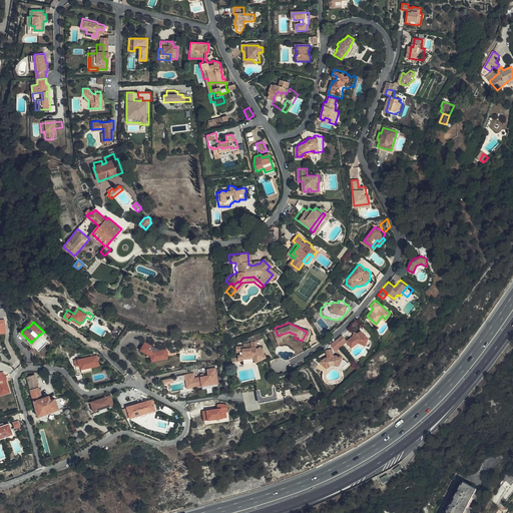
[(278,336),(275,328),(270,330),(274,341),(279,339),(278,336)]
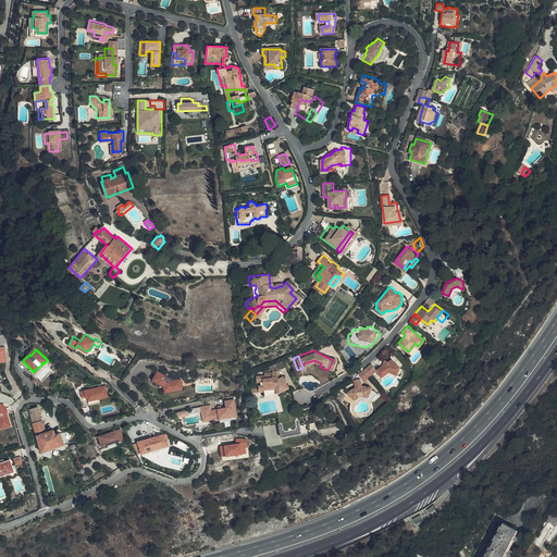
[(285,364),(281,357),(268,363),(271,369),(273,372),(267,375),(268,378),(260,376),(260,382),(263,382),(263,385),(262,386),(262,392),(268,392),(268,390),(268,385),(276,384),(279,388),(288,382),(282,372),(280,373),(276,374),(276,370),(279,369),(285,364)]
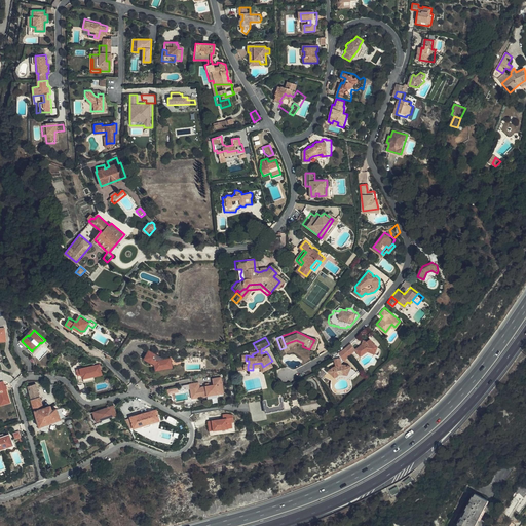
[(363,344),(358,348),(363,355),(370,349),(378,352),(380,345),(376,343),(371,337),(368,340),(365,339),(363,344)]
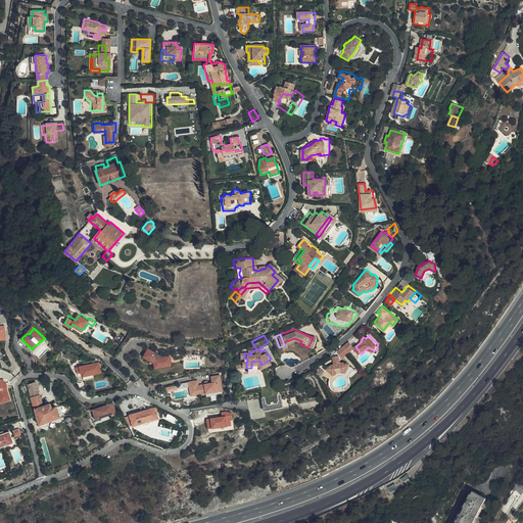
[(47,338),(46,337),(45,338),(41,341),(40,340),(38,343),(33,347),(32,348),(34,351),(47,338)]
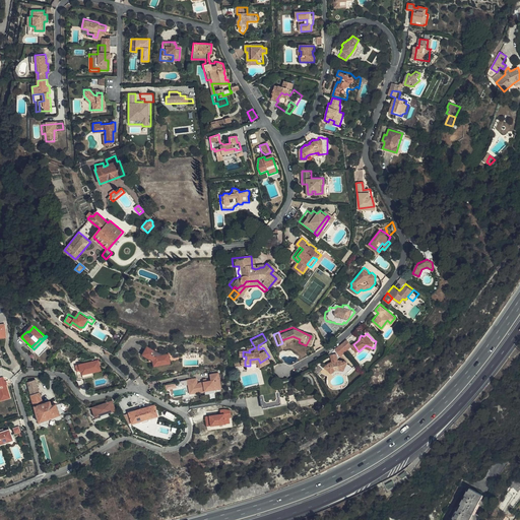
[(353,344),(347,337),(340,343),(345,349),(353,344)]
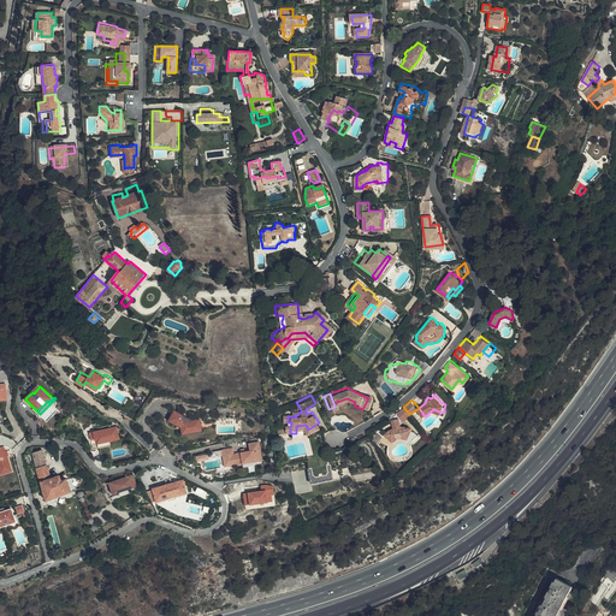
[(403,407),(396,412),(402,420),(409,414),(403,407)]
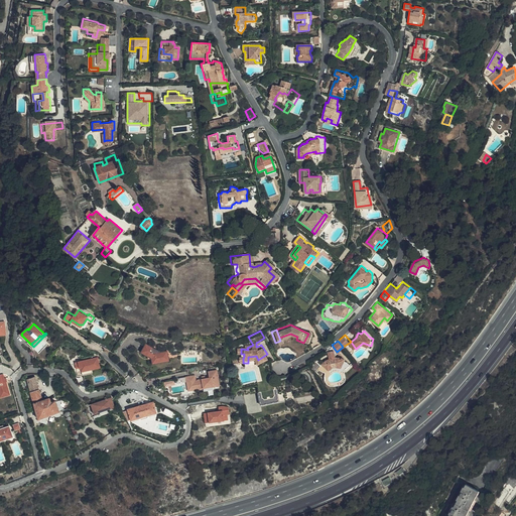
[(152,349),(152,347),(147,344),(142,352),(148,356),(149,355),(152,357),(152,358),(153,363),(169,360),(167,351),(161,352),(156,349),(155,351),(152,349)]
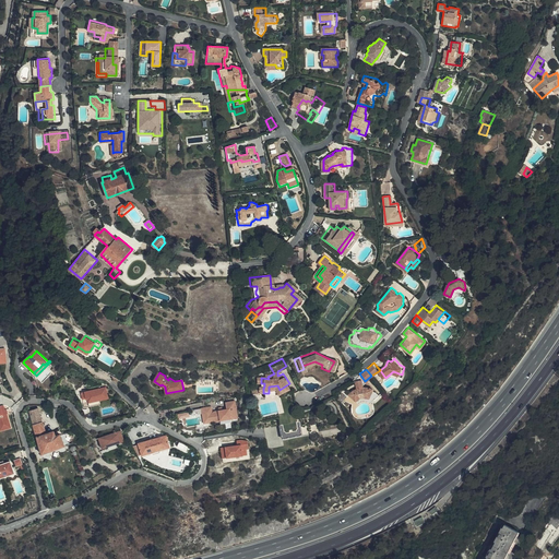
[(364,388),(364,385),(356,388),(356,390),(352,392),(349,394),(348,396),(356,404),(358,402),(363,400),(371,400),(373,391),(372,390),(368,389),(364,388)]
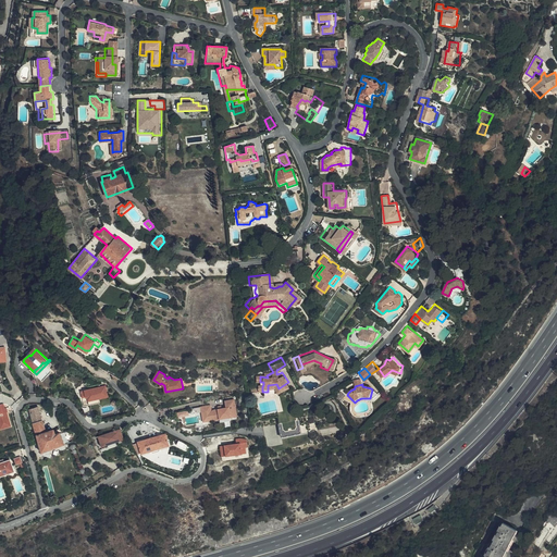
[(85,391),(82,391),(83,397),(86,397),(88,398),(89,400),(100,398),(110,397),(108,386),(108,385),(99,387),(100,387),(98,388),(95,388),(85,391)]
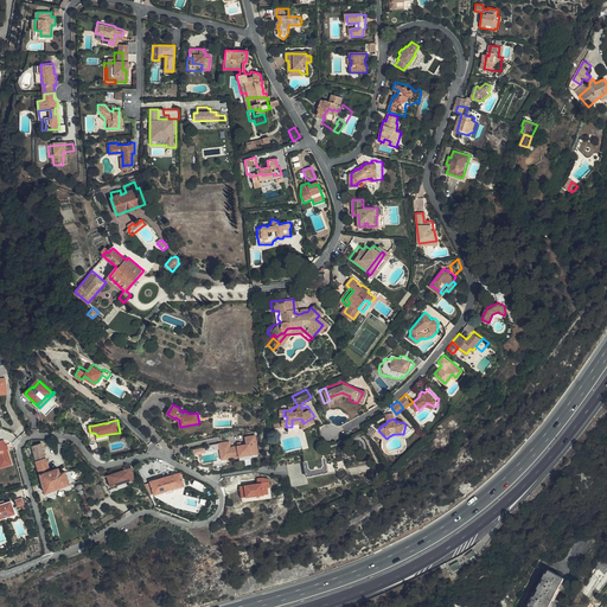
[(242,445),(240,446),(231,447),(230,441),(219,442),(221,449),(223,449),(224,451),(225,457),(231,455),(231,459),(240,457),(253,454),(259,453),(256,435),(246,436),(247,445),(242,445)]
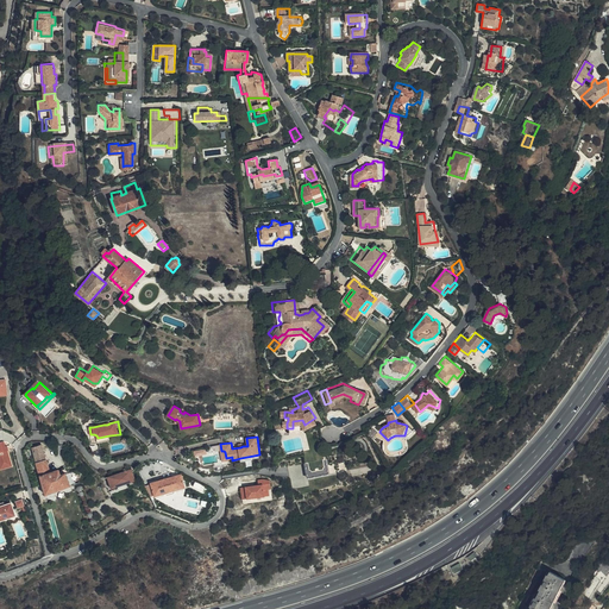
[(0,454),(4,468),(12,465),(7,450),(6,450),(4,446),(6,445),(5,440),(0,440),(0,454)]
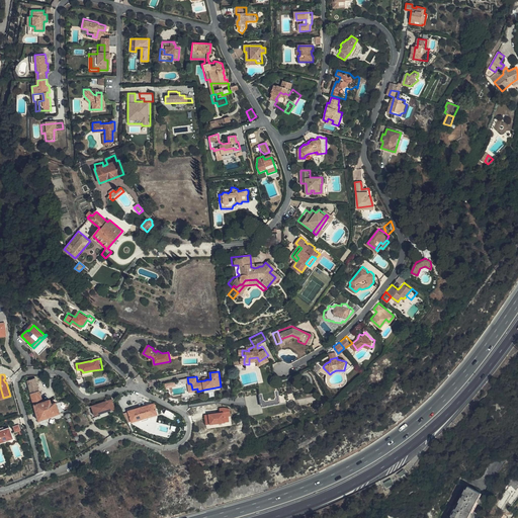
[(50,399),(49,400),(42,403),(40,396),(34,378),(26,380),(38,419),(39,420),(60,413),(56,402),(52,404),(50,399)]
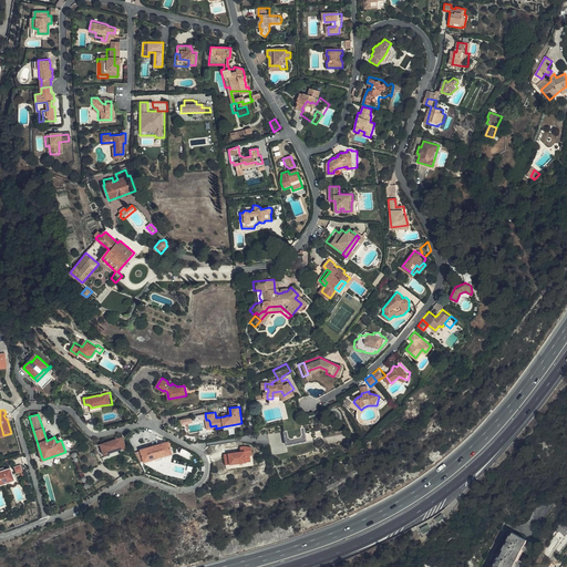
[(208,420),(206,420),(207,430),(216,429),(216,425),(210,426),(209,421),(208,420)]
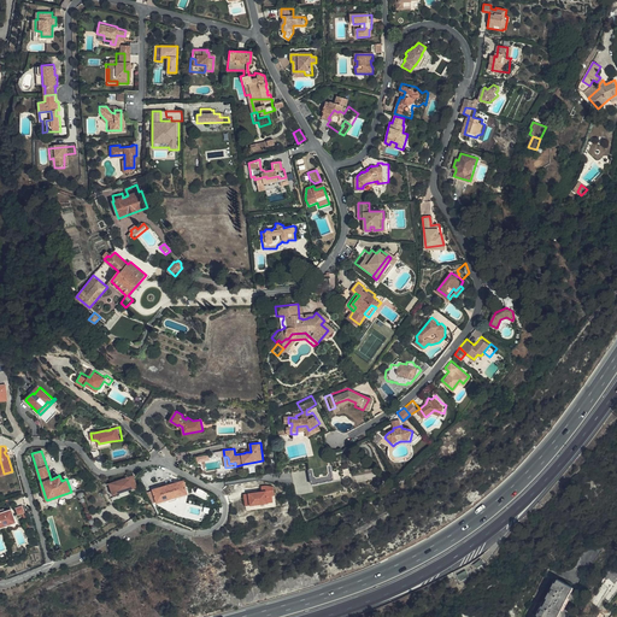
[(331,464),(310,469),(312,481),(327,479),(328,481),(334,480),(331,464)]
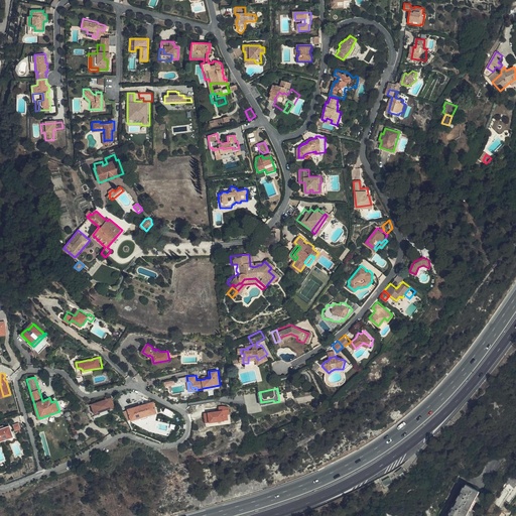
[(42,401),(48,398),(46,392),(40,394),(42,401)]
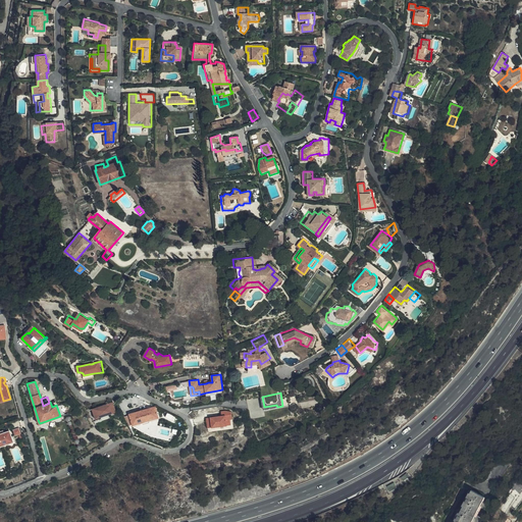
[(143,401),(139,398),(133,399),(134,403),(131,404),(132,406),(134,406),(144,403),(143,401)]
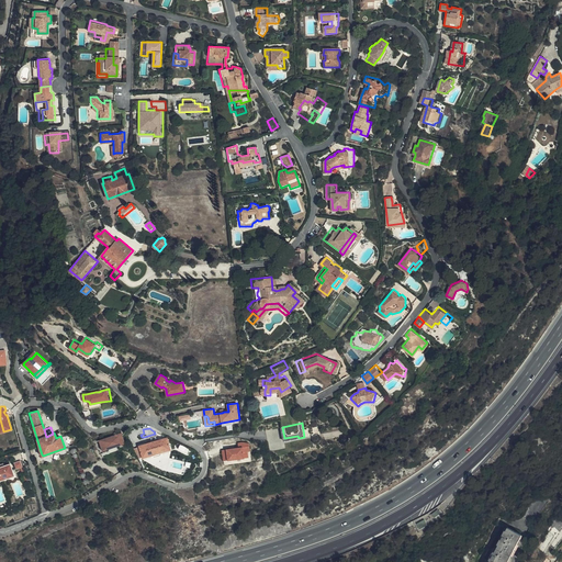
[(126,442),(123,431),(104,438),(105,440),(101,441),(103,450),(126,442)]
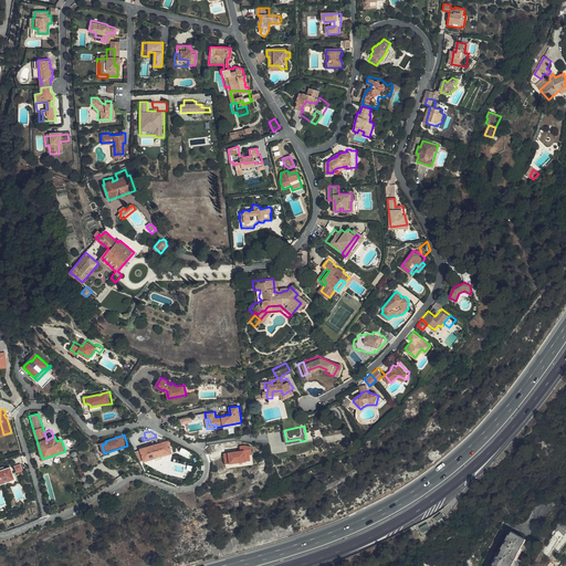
[(148,446),(140,448),(144,460),(154,458),(154,457),(163,453),(164,456),(173,452),(169,440),(161,442),(160,442),(160,444),(152,448),(150,446),(148,446)]
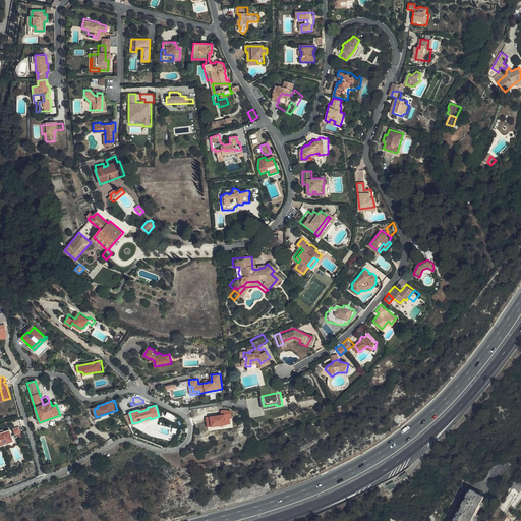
[(219,415),(211,416),(212,426),(227,424),(226,419),(230,418),(232,418),(231,411),(225,410),(221,411),(222,415),(222,417),(220,417),(219,415)]
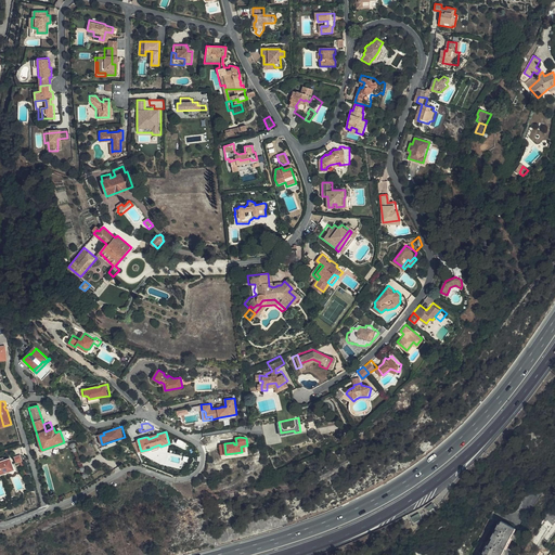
[(0,461),(0,474),(10,472),(16,470),(15,464),(13,457),(8,460),(0,461)]
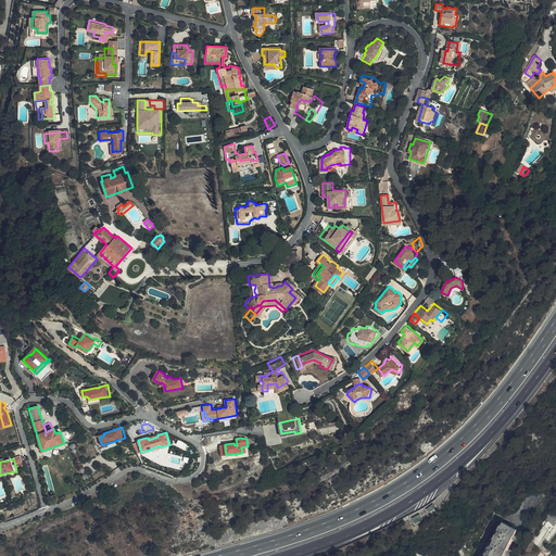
[(16,471),(10,472),(11,476),(13,475),(14,476),(15,476),(16,476),(17,475),(17,474),(21,472),(17,464),(15,465),(16,471)]
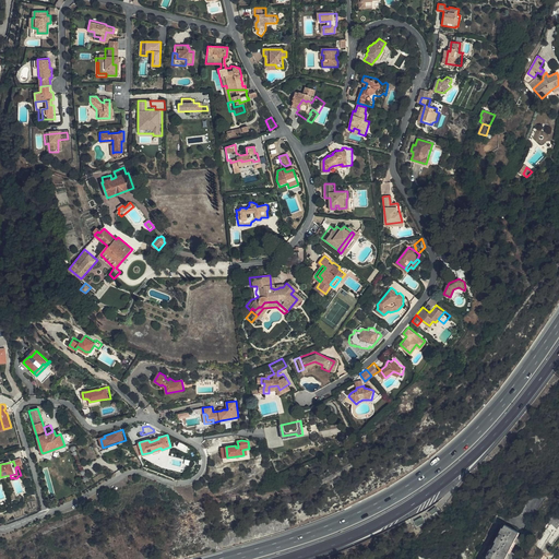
[(436,508),(429,512),(432,516),(439,511),(436,508)]
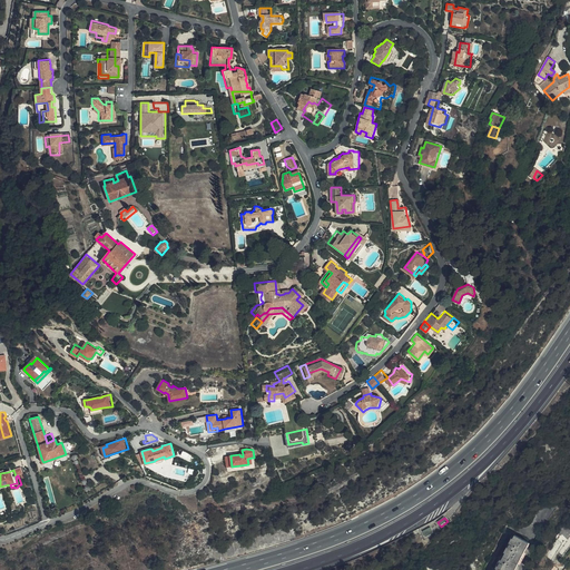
[(431,528),(422,532),(425,539),(434,534),(431,528)]
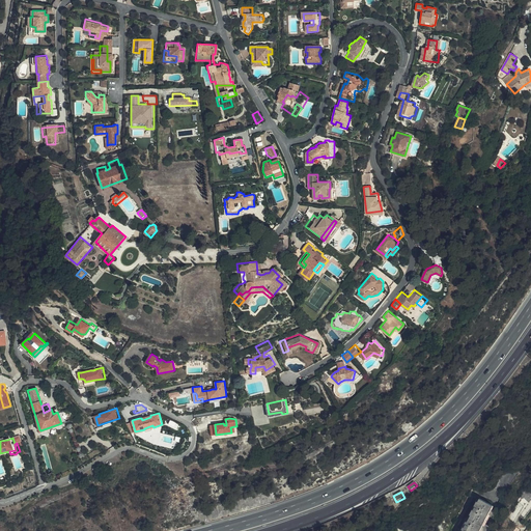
[(479,498),(476,505),(475,507),(473,506),(471,509),(473,510),(467,522),(466,525),(464,524),(463,527),(464,528),(462,530),(478,530),(493,505),(479,498)]
